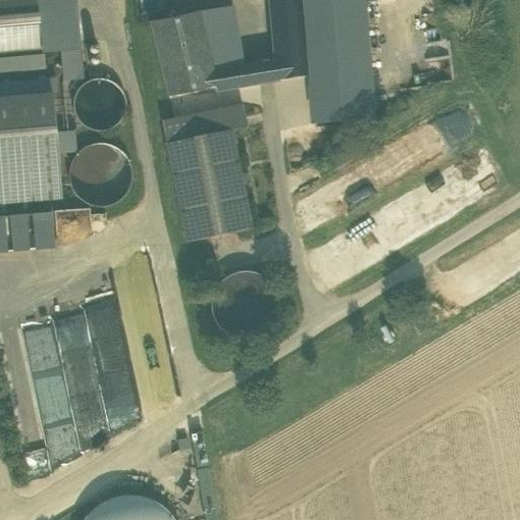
[(44,44),(38,0),(0,0),(0,56),(45,53),(44,44)]
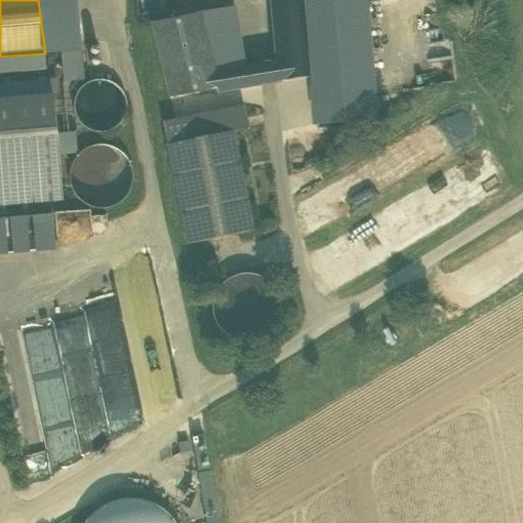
[(38,0),(44,44),(80,41),(75,0),(38,0)]
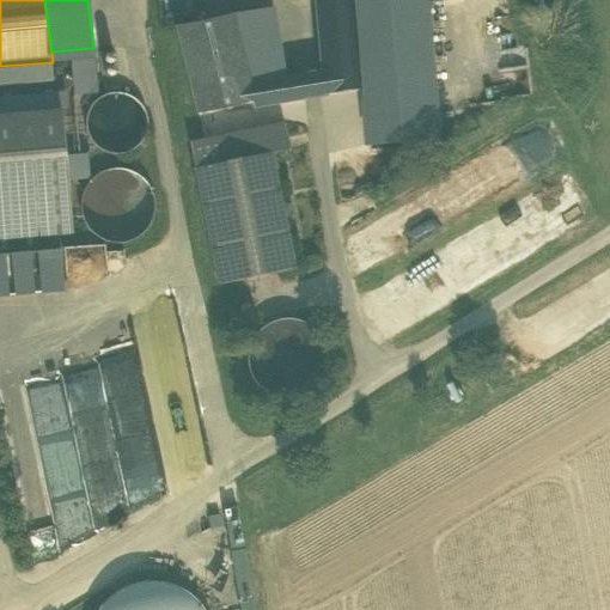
[(327,93),(361,89),(353,0),(317,0),(324,69),(327,93)]
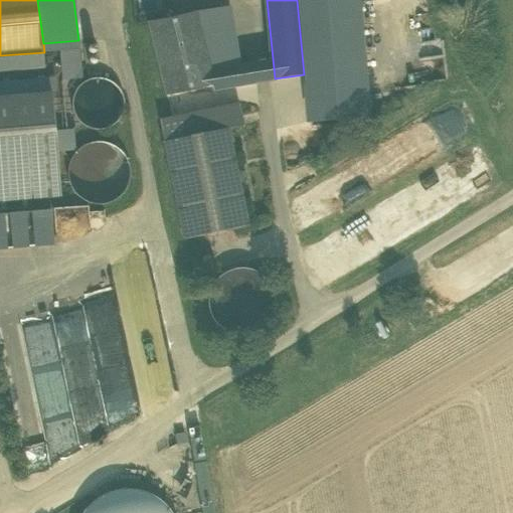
[(297,0),(304,74),(308,73),(312,120),(371,114),(361,0),(297,0)]
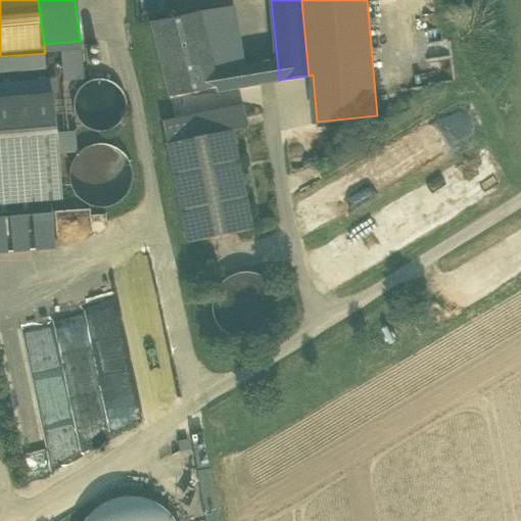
[(228,8),(200,12),(215,69),(237,65),(228,8)]
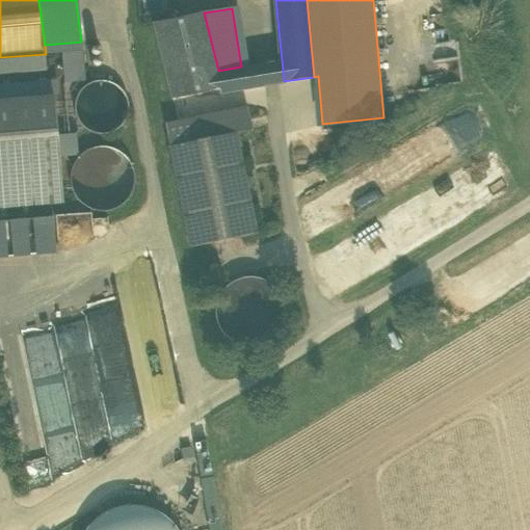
[(204,12),(203,9),(170,17),(155,21),(174,94),(221,86),(222,91),(266,84),(263,63),(241,67),(218,71),(204,12)]
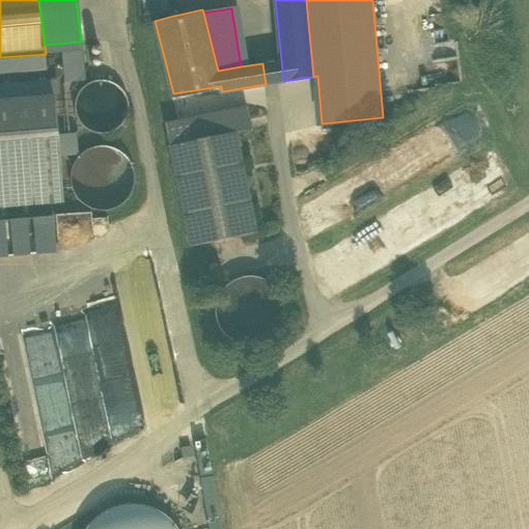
[(71,51),(74,80),(87,79),(84,50),(71,51)]
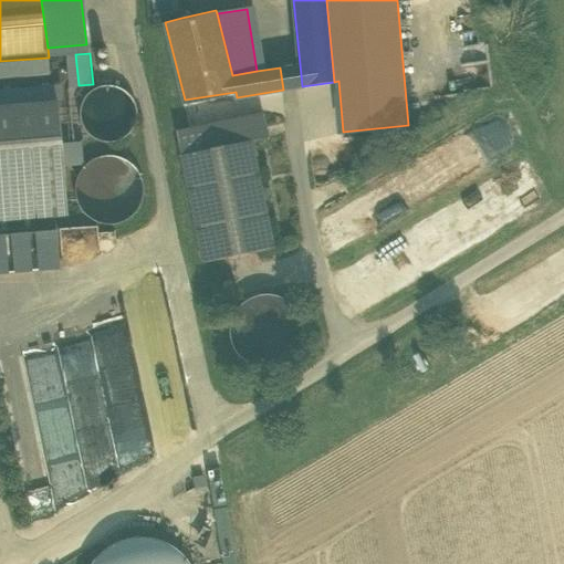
[(79,85),(75,54),(68,54),(70,86),(79,85)]
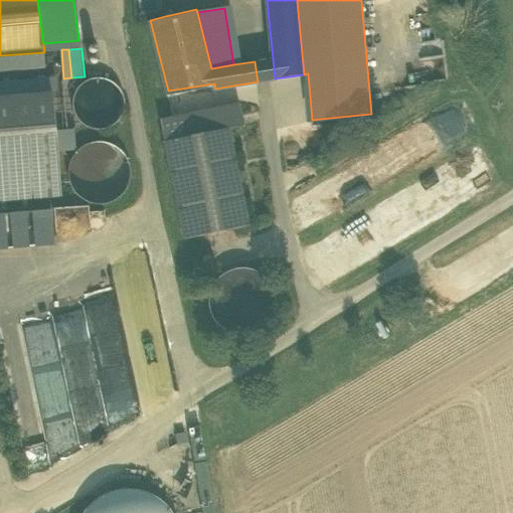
[(44,52),(0,55),(0,69),(45,66),(44,52)]
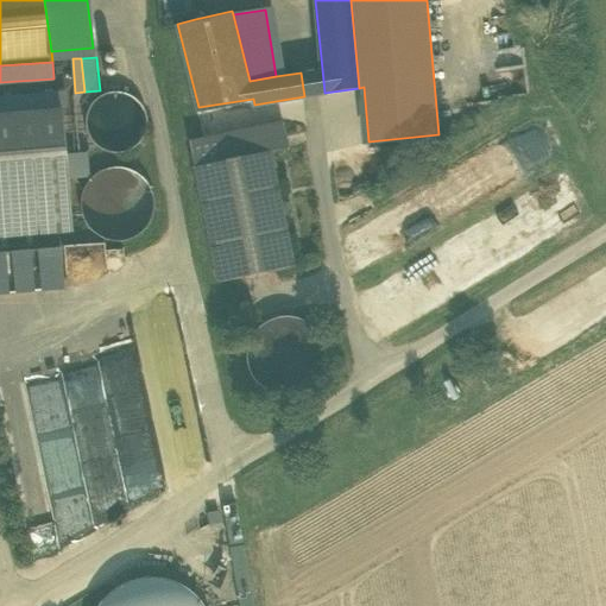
[(322,69),(301,73),(304,96),(324,93),(322,69)]
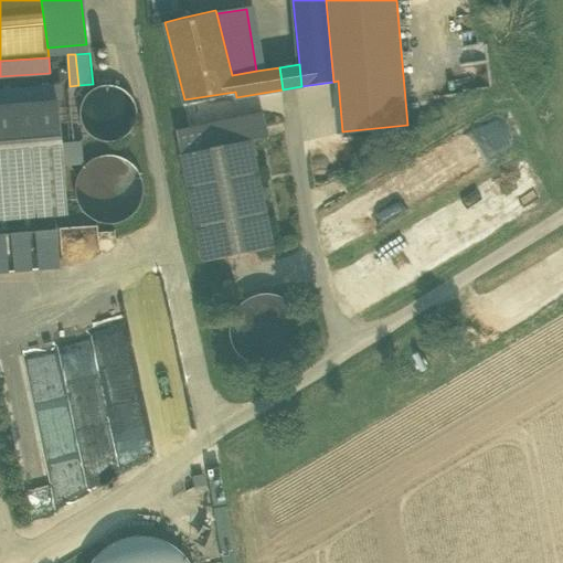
[(0,105),(65,99),(64,84),(0,86),(0,105)]
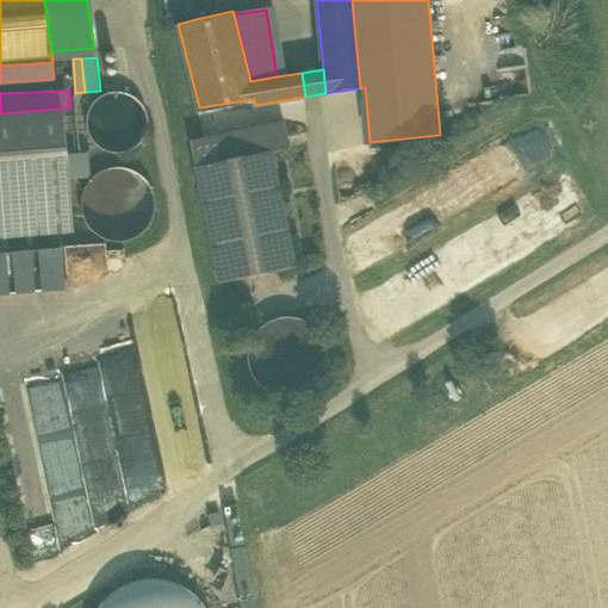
[(141,100),(129,93),(115,91),(101,94),(91,104),(86,117),(87,131),(94,143),(105,152),(119,153),(132,149),(143,140),(148,126),(148,112),(141,100)]
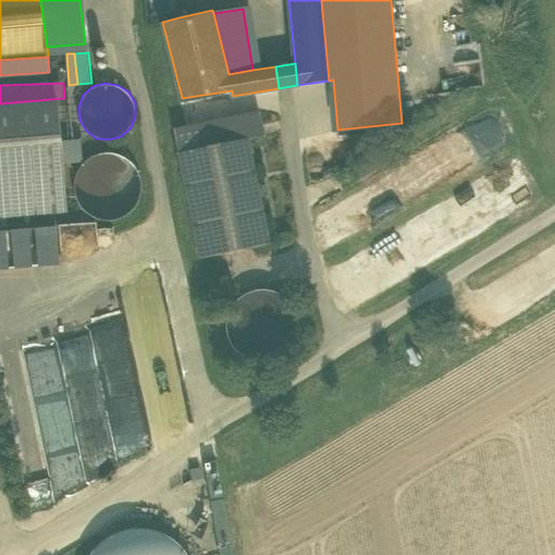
[(0,105),(0,213),(68,208),(63,163),(61,140),(58,100),(0,105)]
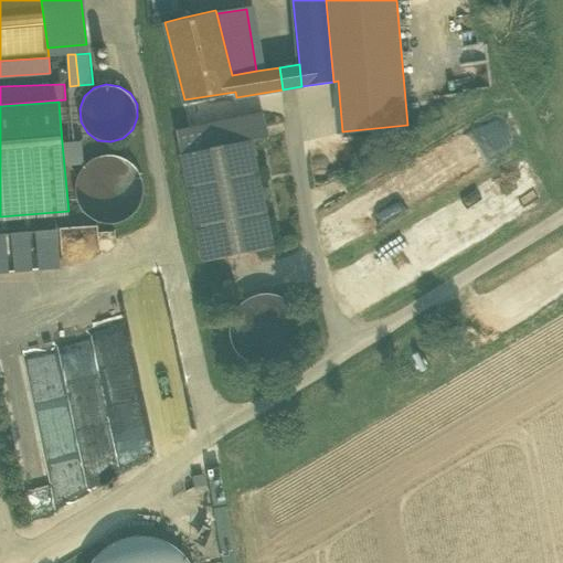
[(177,130),(182,153),(251,139),(252,140),(269,136),(264,112),(177,130)]
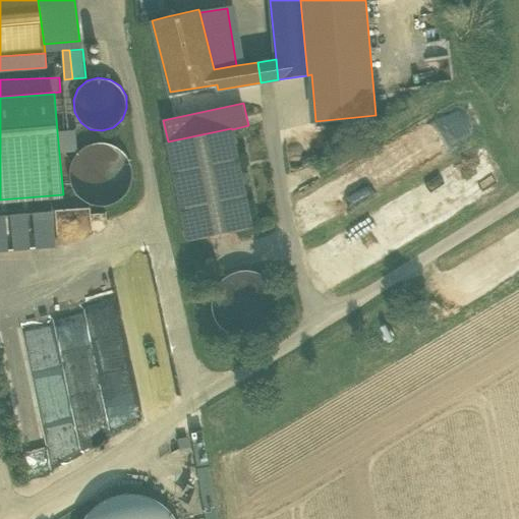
[(252,228),(232,129),(231,128),(168,141),(188,241),(252,228)]
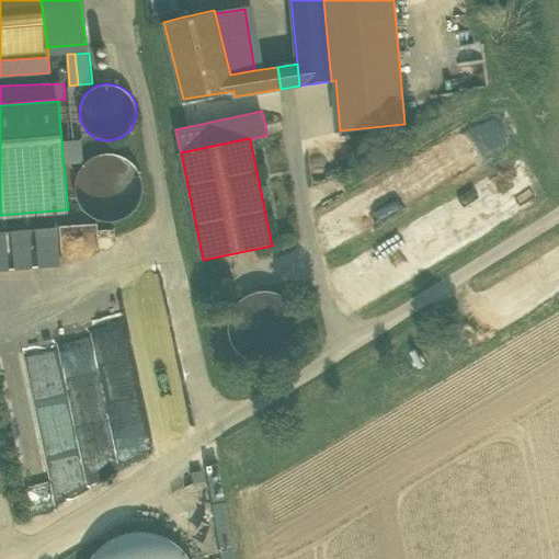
[(67,141),(69,164),(83,162),(81,139),(67,141)]
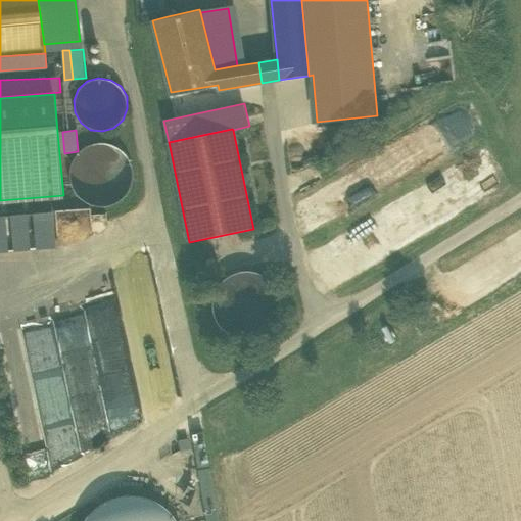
[(392,168),(387,171),(392,180),(444,149),(434,132),(387,159),(392,168)]
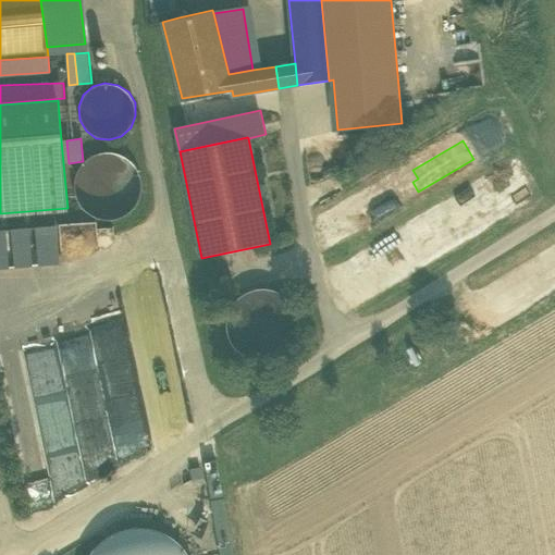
[(134,163),(123,155),(109,151),(95,155),(83,163),(76,176),(75,190),(79,204),(89,214),(102,220),(116,220),(130,213),(139,204),(144,189),(142,175),(134,163)]
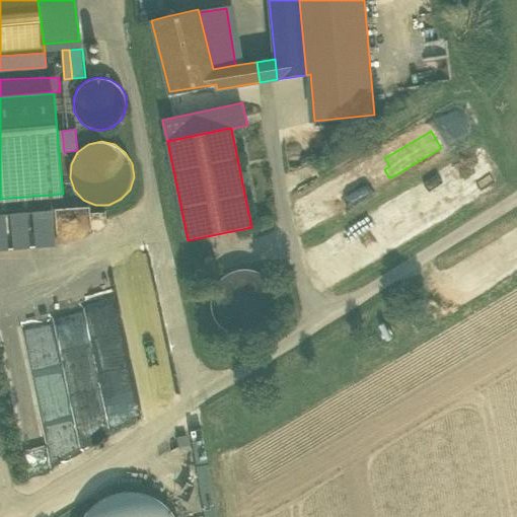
[(54,210),(33,212),(37,247),(57,245),(54,210)]
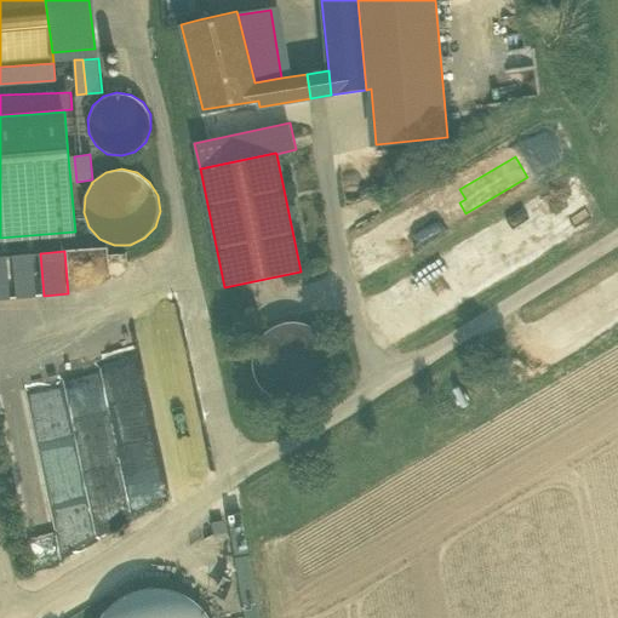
[(33,253),(13,256),(17,298),(36,297),(33,253)]
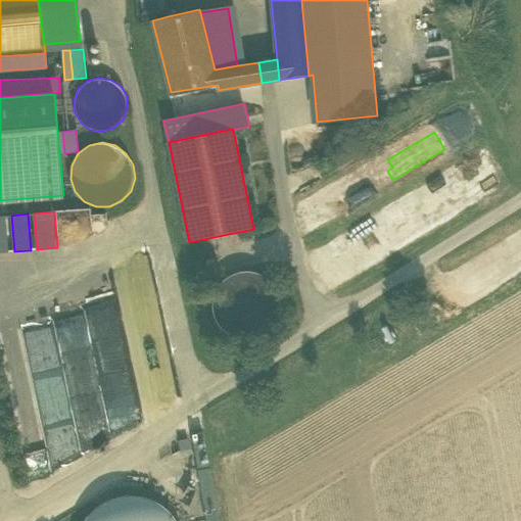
[(6,216),(0,216),(0,252),(9,252),(6,216)]
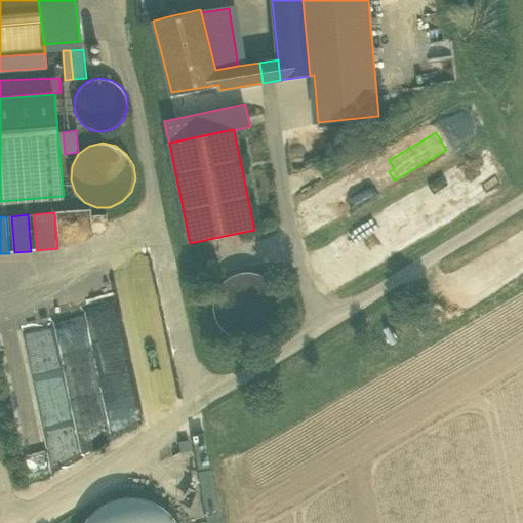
[(271,282),(260,275),(249,273),(237,274),(226,280),(218,290),(214,302),(214,314),(219,325),(229,333),(240,338),(252,339),(265,335),(274,327),(280,316),(281,305),(278,292),(271,282)]
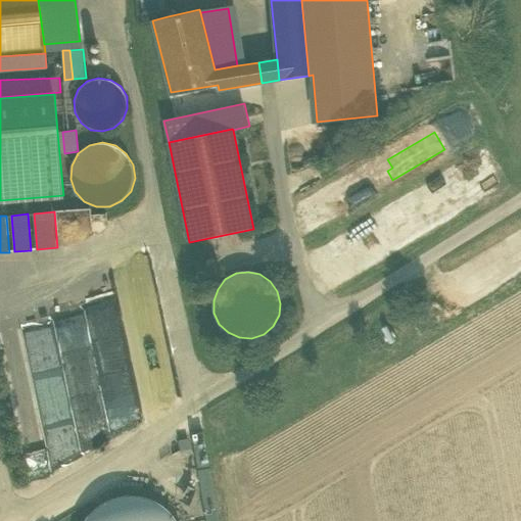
[(63,322),(33,321),(33,387),(64,387),(65,337),(78,337),(79,317),(63,317),(63,322)]
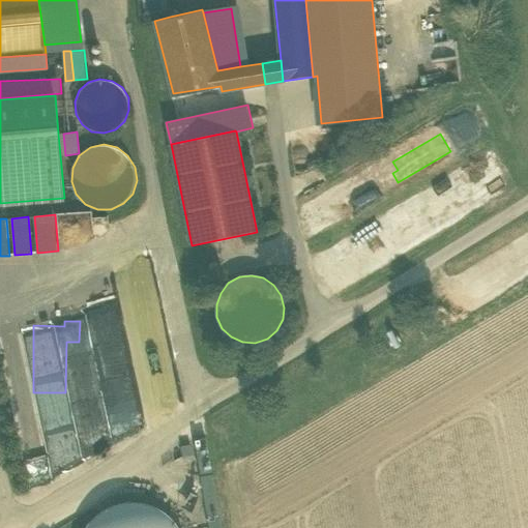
[(201,475),(213,474),(206,437),(194,439),(201,475)]
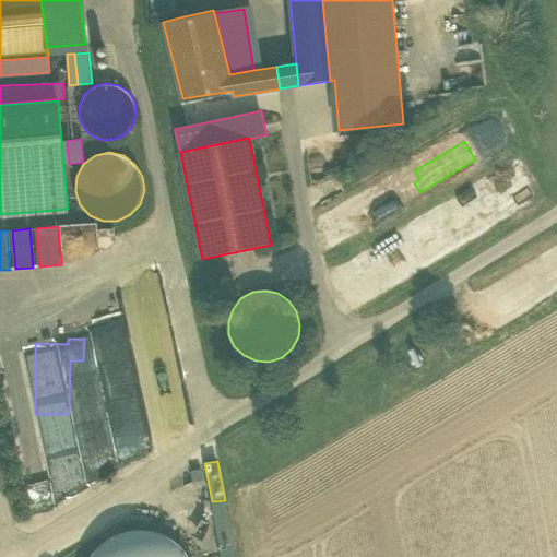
[(235,556),(225,500),(212,501),(221,556),(235,556)]
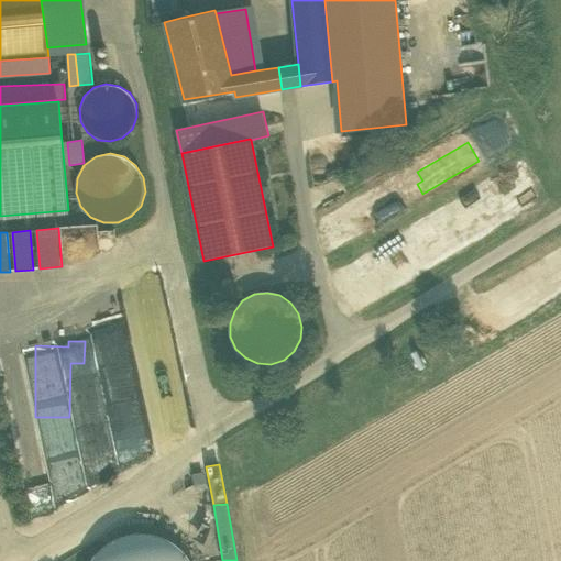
[(190,560),(189,559),(173,542),(152,534),(129,534),(108,542),(91,558),(89,560),(190,560)]
